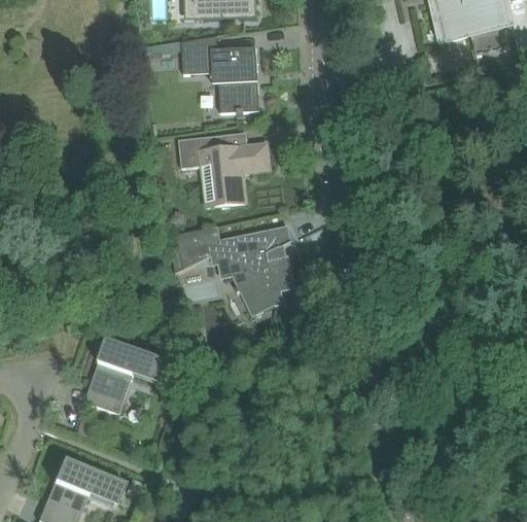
[(192,0),(194,5),(196,5),(197,18),(205,18),(205,19),(257,16),(256,0),(192,0)]
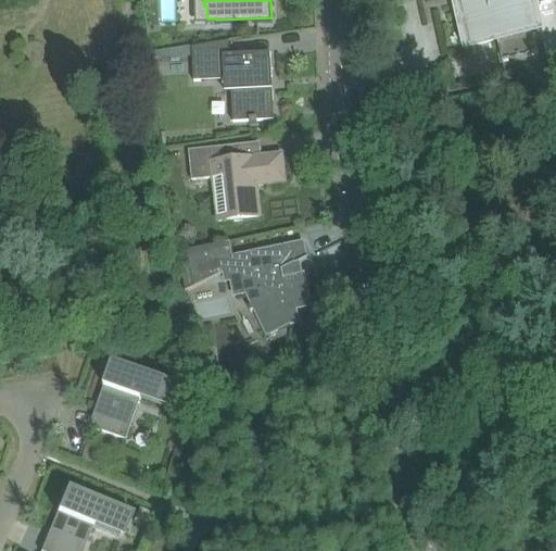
[(547,28),(540,0),(468,0),(464,1),(464,0),(462,0),(471,41),(497,36),(501,51),(502,51),(504,57),(509,55),(509,58),(531,52),(531,51),(538,50),(533,30),(547,28)]
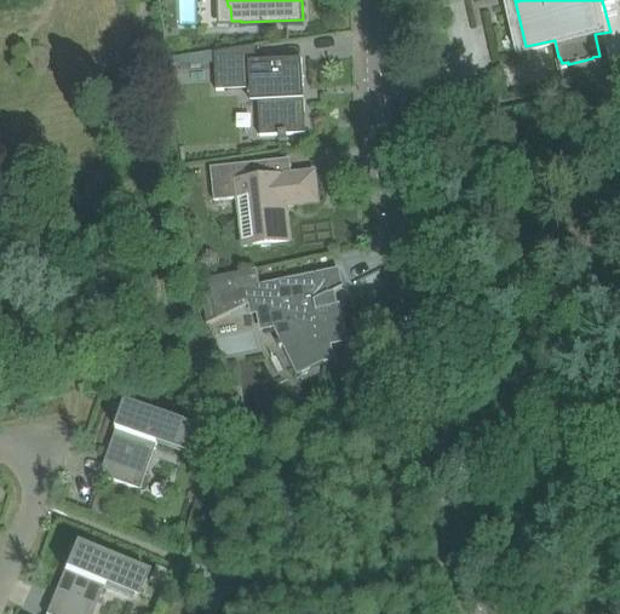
[(256,41),(216,47),(217,85),(250,84),(251,97),(259,97),(262,131),(280,131),(280,133),(287,133),(287,130),(306,128),(304,93),(299,93),(299,81),(304,81),(303,55),(257,57),(256,41)]
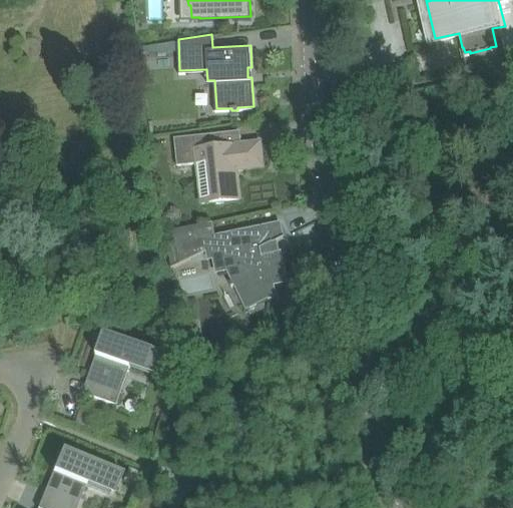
[(221,143),(219,130),(174,134),(177,162),(205,159),(209,199),(220,198),(240,196),(237,167),(264,164),(261,139),(221,143)]
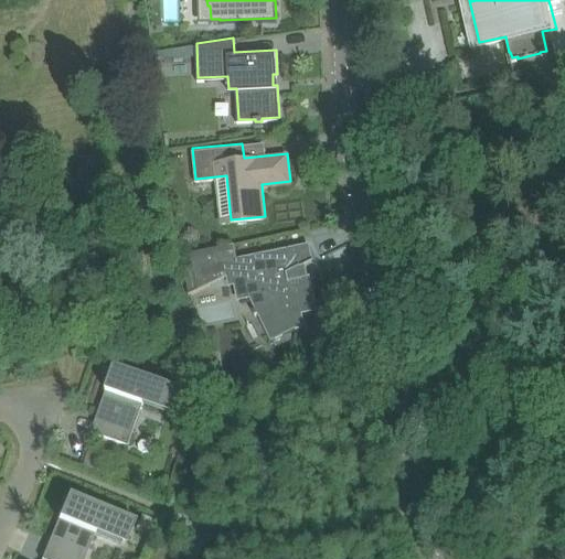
[(272,336),(286,329),(302,321),(299,309),(315,305),(308,272),(302,273),(300,265),(315,258),(315,257),(311,259),(308,242),(306,242),(307,244),(285,248),(252,255),(233,258),(230,242),(198,248),(198,247),(190,249),(193,268),(187,269),(189,291),(226,272),(228,282),(234,281),(237,297),(251,294),(272,336)]
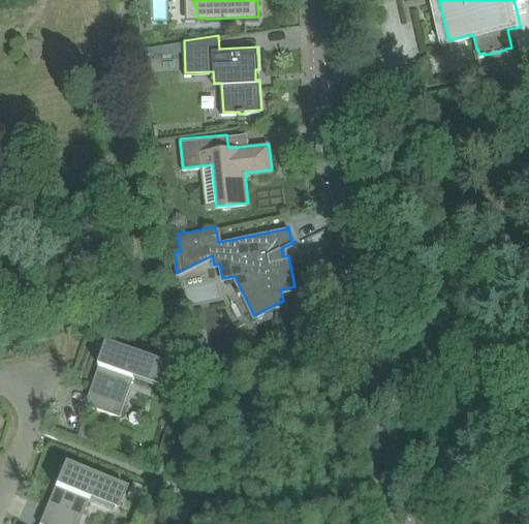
[(92,386),(86,402),(110,410),(121,414),(126,399),(121,397),(129,374),(134,375),(159,383),(161,376),(162,376),(166,364),(167,361),(114,342),(107,340),(100,364),(105,366),(97,388),(92,386)]
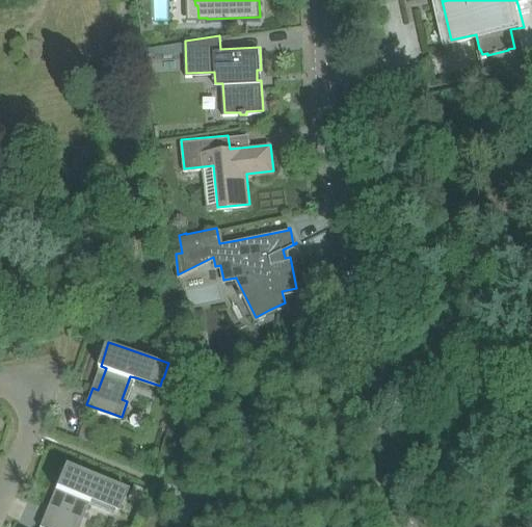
[(46,508),(40,524),(47,526),(78,526),(80,523),(75,521),(84,498),(89,500),(89,499),(113,509),(116,501),(117,502),(123,490),(124,488),(64,463),(63,465),(55,485),(60,489),(52,510),(46,508)]
